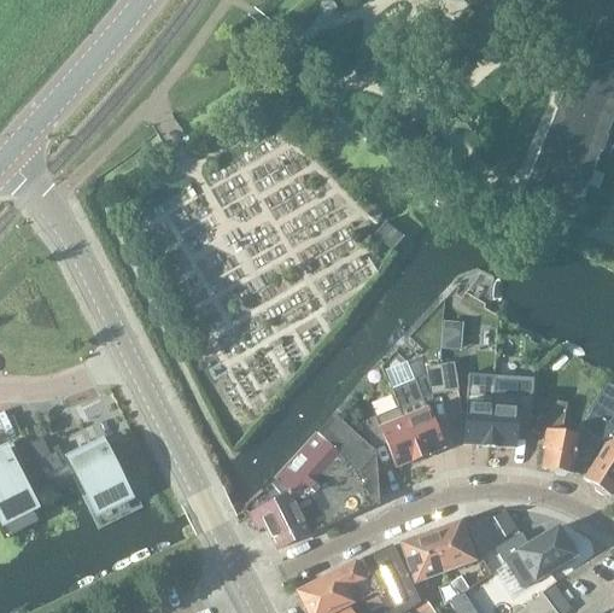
[(579,58),(524,194),(574,215),(576,214),(569,211),(576,196),(582,198),(589,181),(583,179),(589,163),(595,165),(601,150),(595,147),(602,132),(608,134),(613,122),(613,118),(608,116),(613,103),(613,22),(603,18),(586,60),(579,58)]
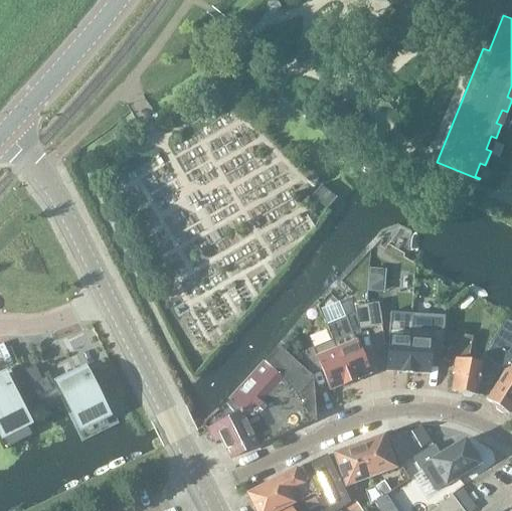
[(339,194),(323,182),(314,194),(329,206),(339,194)]
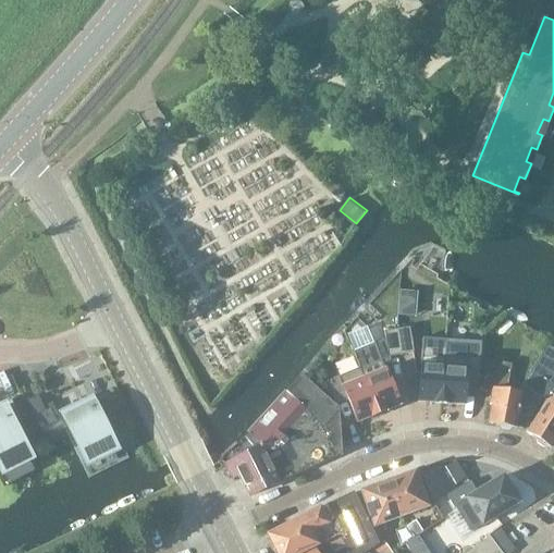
[(399,327),(404,352),(416,349),(413,324),(399,327)]
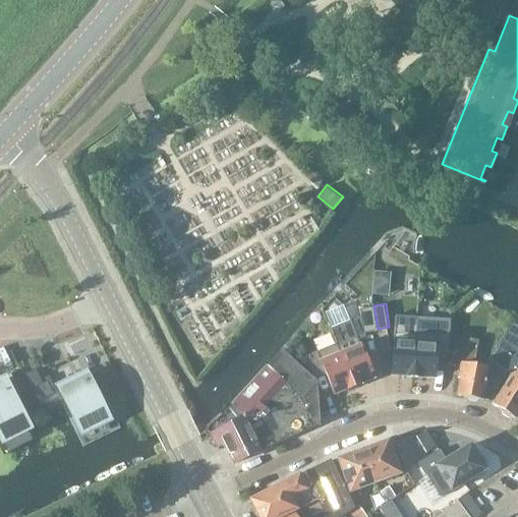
[(365,331),(378,329),(373,305),(361,306),(365,331)]
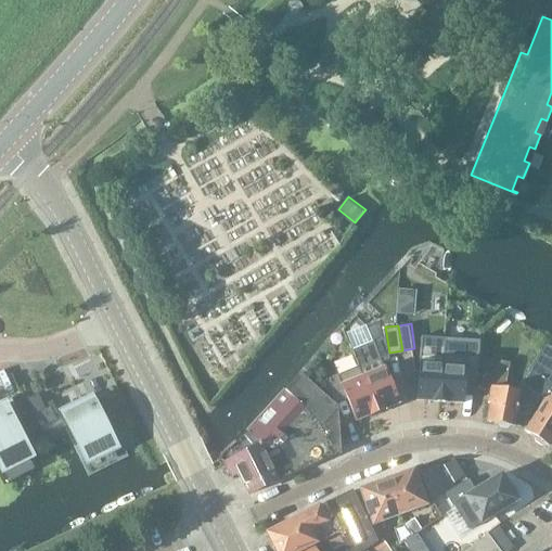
[(503,360),(479,387),(491,391),(492,402),(493,402),(490,420),(501,422),(502,425),(510,426),(512,424),(517,425),(520,412),(530,414),(542,395),(548,398),(550,399),(551,397),(551,349),(547,346),(523,383),(522,391),(508,388),(512,362),(503,360)]
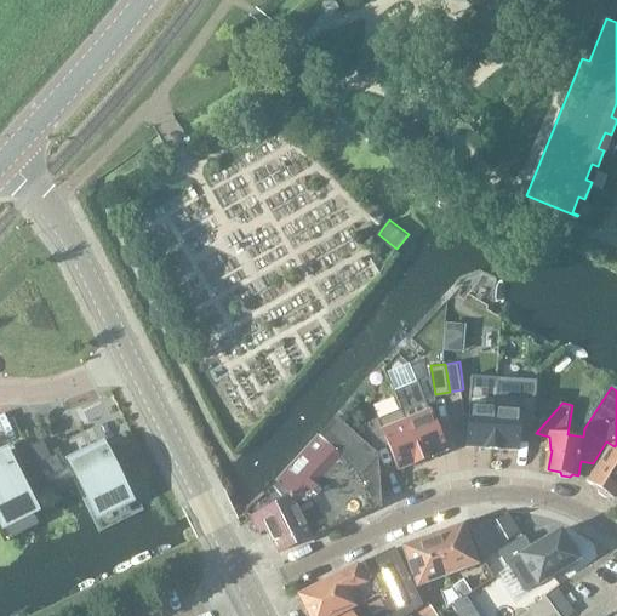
[(469,445),(495,446),(498,391),(473,389),(469,445)]
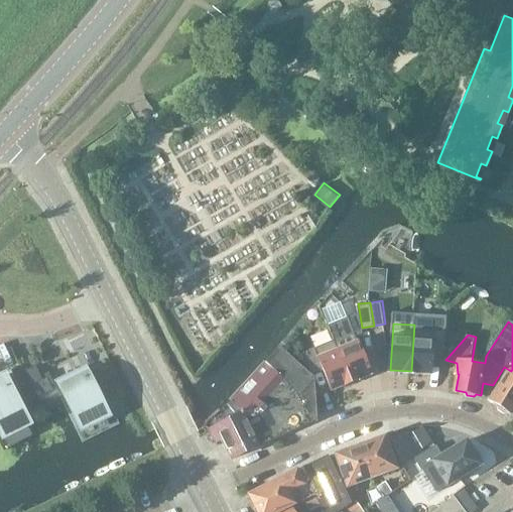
[(414,325),(411,371),(432,373),(433,351),(445,351),(447,327),(414,325)]
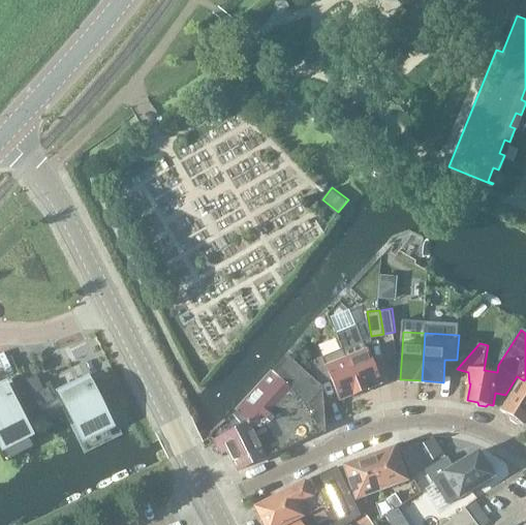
[(364,338),(343,346),(362,391),(381,382),(364,338)]
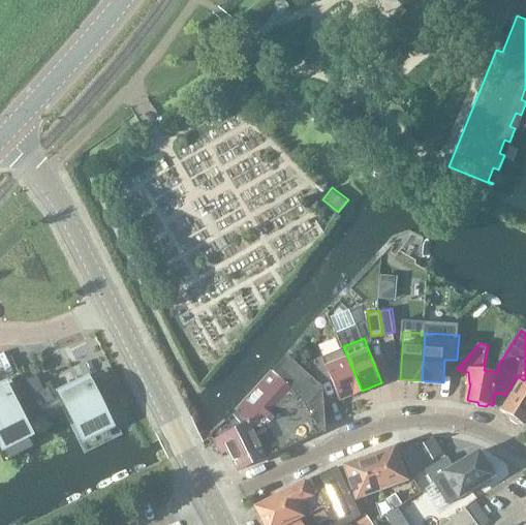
[(362,391),(343,346),(312,359),(321,382),(333,377),(341,399),(347,396),(362,391)]
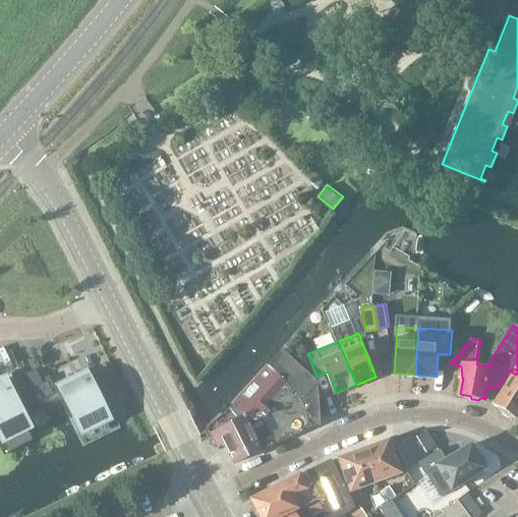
[(319,380),(287,352),(283,348),(270,364),(234,402),(235,403),(206,428),(209,435),(214,433),(219,444),(224,441),(235,462),(264,448),(321,421),(319,380)]
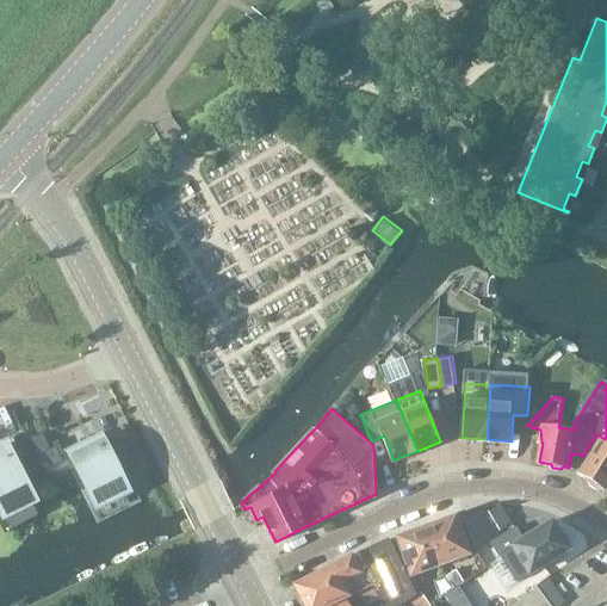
[(94,434),(70,446),(98,502),(130,486),(106,438),(98,443),(94,434)]
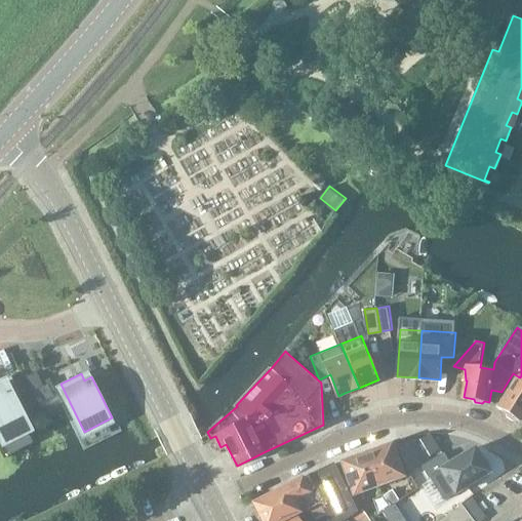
[(521,375),(520,377),(518,376),(499,406),(509,412),(509,415),(514,419),(520,418),(521,419),(521,375)]
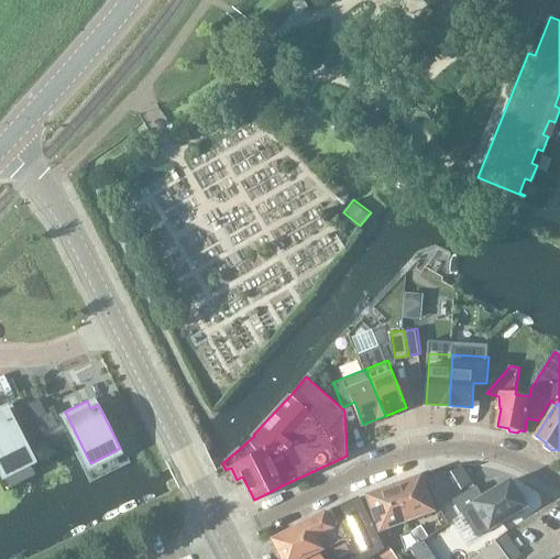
[(4,417),(1,409),(0,409),(0,464),(4,472),(33,458),(12,413),(4,417)]
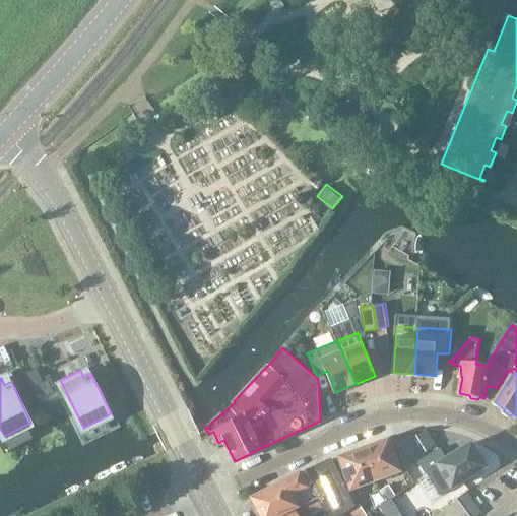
[(375,444),(364,448),(376,480),(401,471),(389,439),(384,441),(383,439),(376,441),(375,444)]
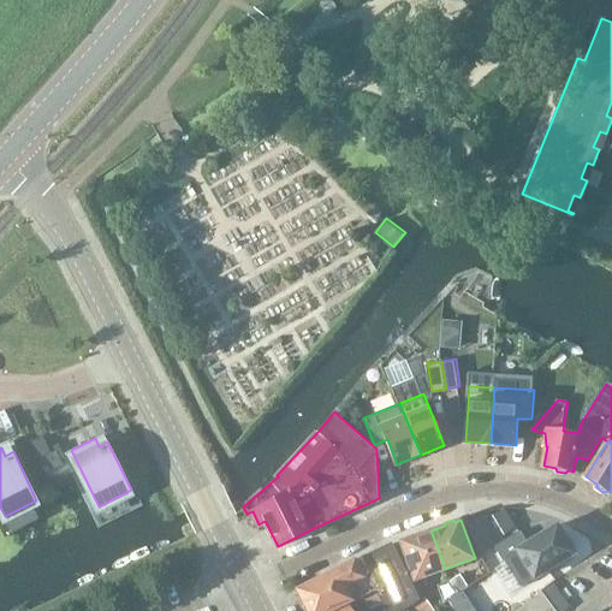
[(566,538),(559,525),(530,543),(523,531),(497,546),(505,559),(507,558),(523,586),(576,553),(575,551),(577,546),(572,537),(566,538)]
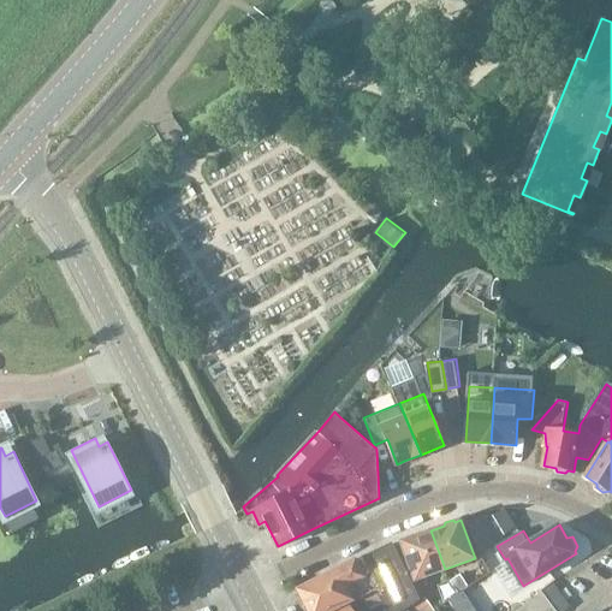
[(445,569),(431,531),(417,535),(415,533),(409,537),(406,540),(403,541),(416,579),(445,569)]
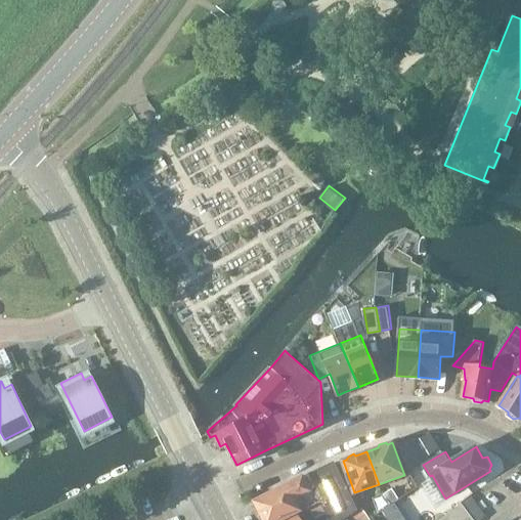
[(255,502),(264,519),(284,519),(301,512),(302,512),(322,502),(332,519),(344,519),(359,511),(335,463),(255,502)]
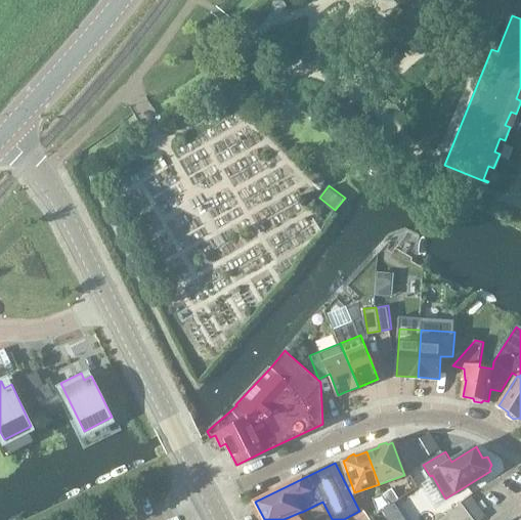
[(478,519),(486,514),(477,501),(472,494),(463,502),(452,509),(442,516),(437,519),(478,519)]
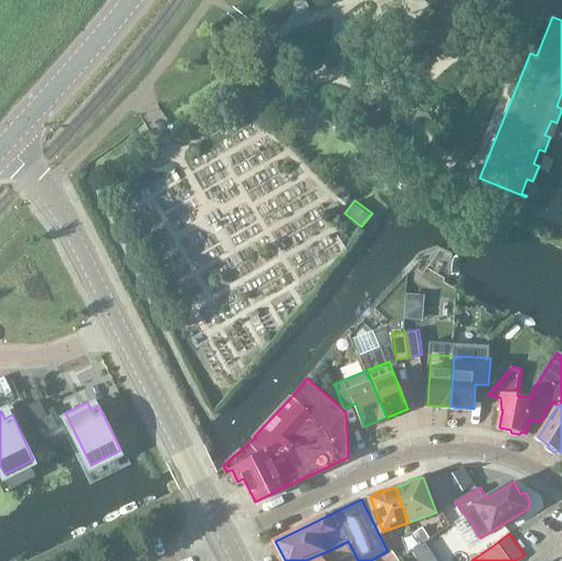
[(341,559),(352,553),(347,544),(336,550),(341,559)]
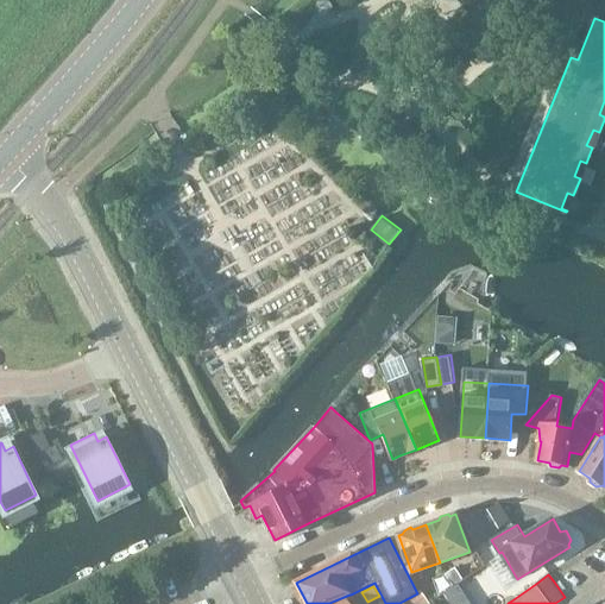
[(428,603),(432,602),(423,591),(403,603),(428,603)]
